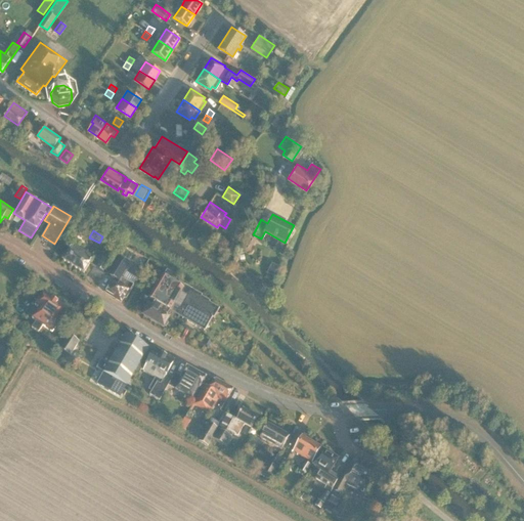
[(250,250),(255,240),(249,237),(244,247),(250,250)]
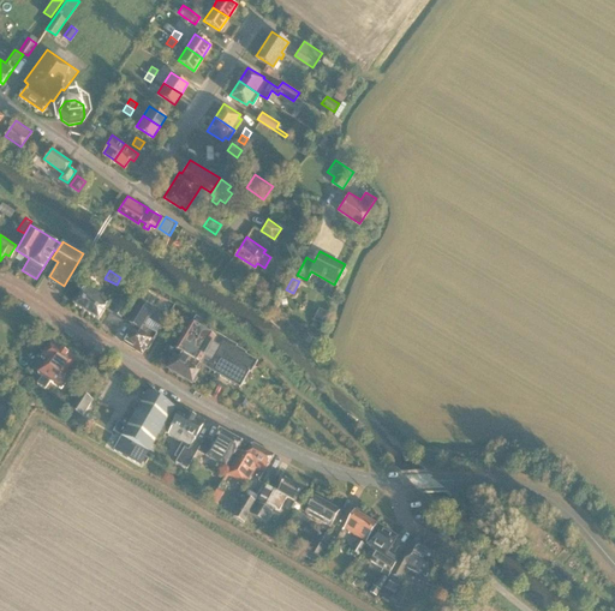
[(99,318),(111,299),(85,283),(73,303),(99,318)]
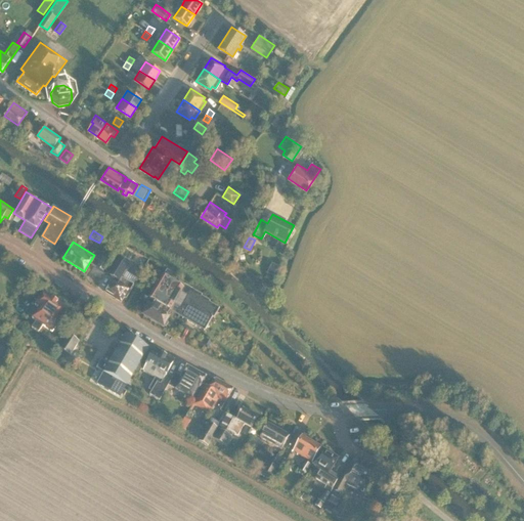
[(110,260),(102,255),(96,265),(103,270),(110,260)]
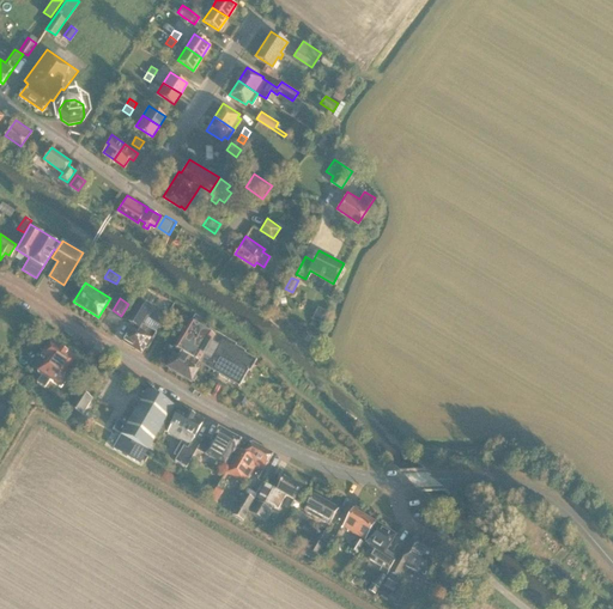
[(147,346),(157,332),(144,323),(152,309),(137,299),(125,318),(134,323),(123,339),(141,351),(145,345),(147,346)]
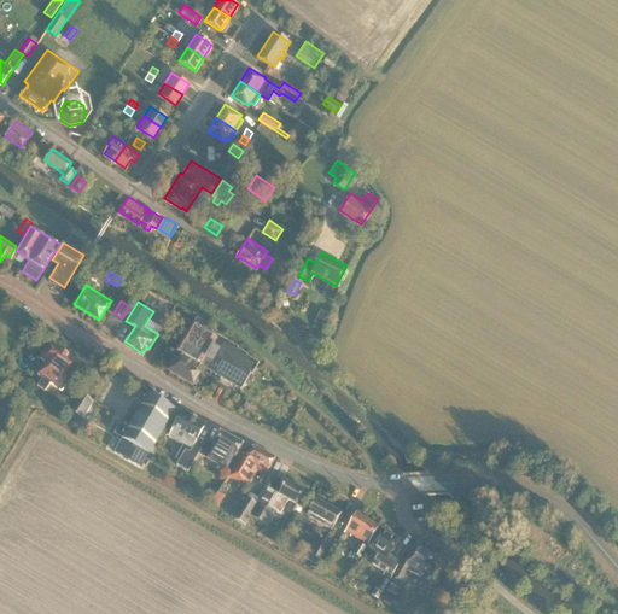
[(170,370),(193,384),(196,382),(198,379),(197,376),(199,373),(197,372),(200,364),(240,387),(250,372),(252,373),(258,362),(246,355),(248,354),(237,348),(238,346),(208,328),(210,323),(197,316),(192,323),(193,323),(178,350),(184,354),(179,361),(176,360),(170,370)]
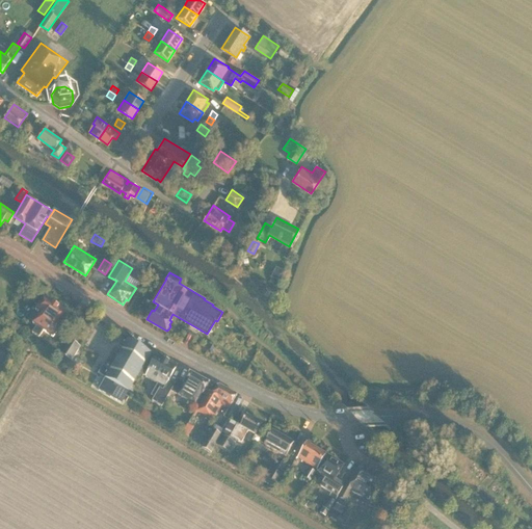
[(61,323),(69,313),(44,296),(36,307),(41,310),(33,321),(37,323),(32,331),(40,336),(44,328),(53,335),(61,323)]
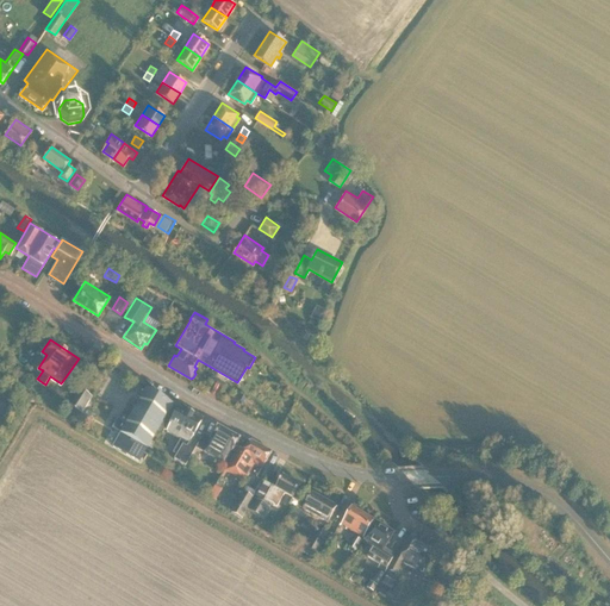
[(284,394),(288,389),(284,383),(279,387),(284,394)]
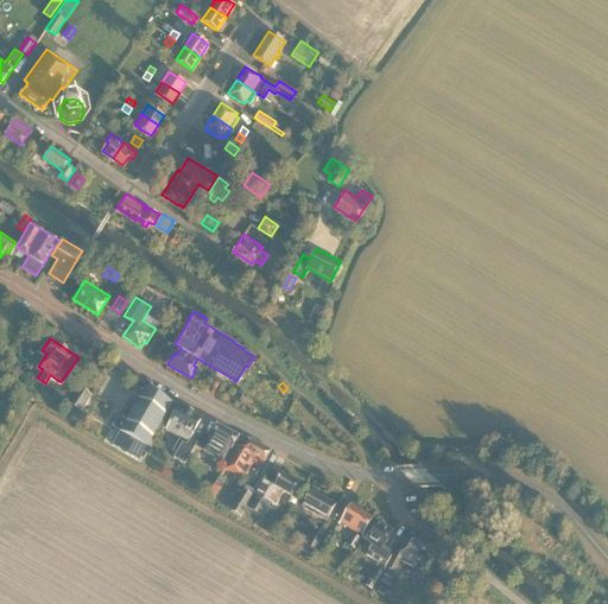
[(82,409),(92,394),(78,386),(69,402),(82,409)]
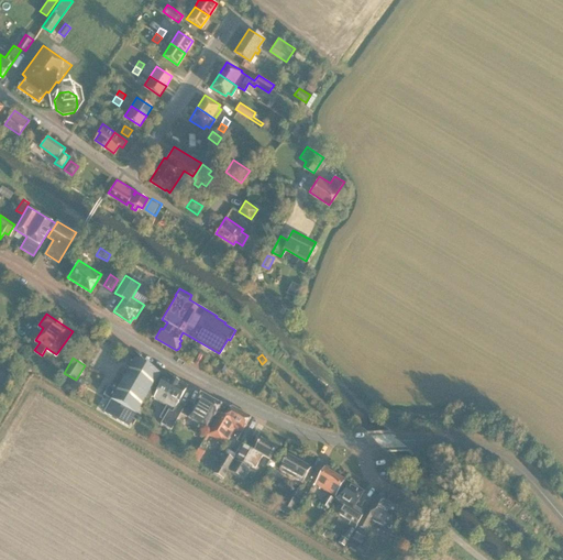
[(143,399),(145,396),(155,379),(158,372),(134,358),(119,385),(143,399)]
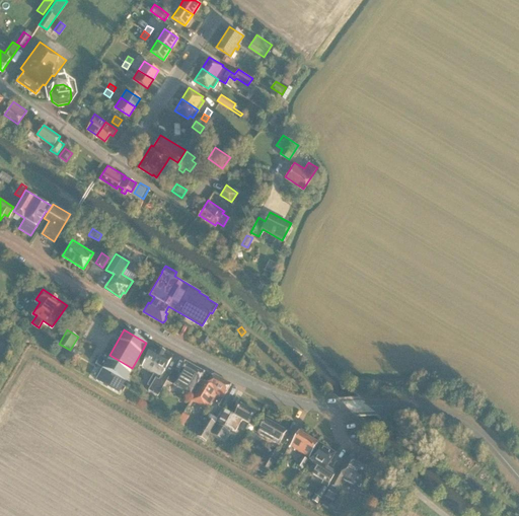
[(142,365),(154,372),(147,384),(150,385),(148,389),(159,395),(170,373),(164,369),(171,357),(163,353),(164,352),(160,350),(160,351),(152,347),(145,358),(146,359),(142,365)]
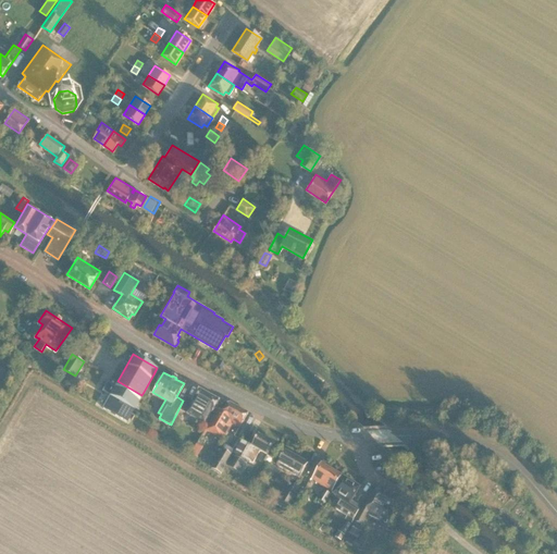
[(159,378),(153,374),(144,392),(148,395),(159,378)]
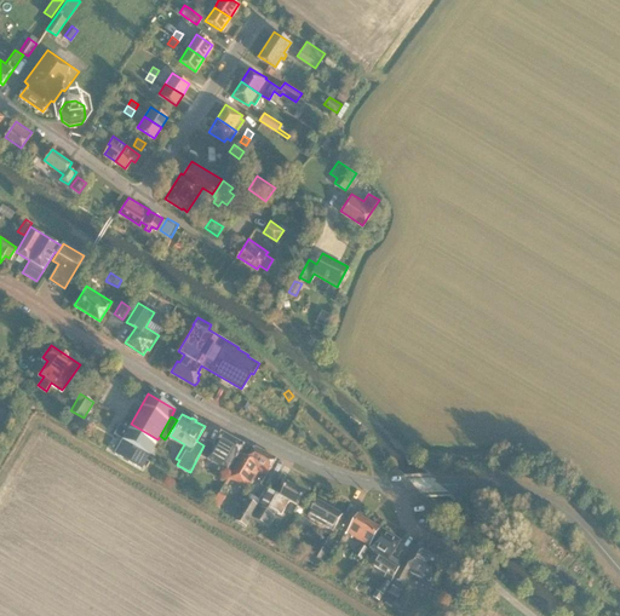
[(142,467),(158,439),(131,424),(128,429),(120,424),(114,433),(122,438),(115,452),(142,467)]
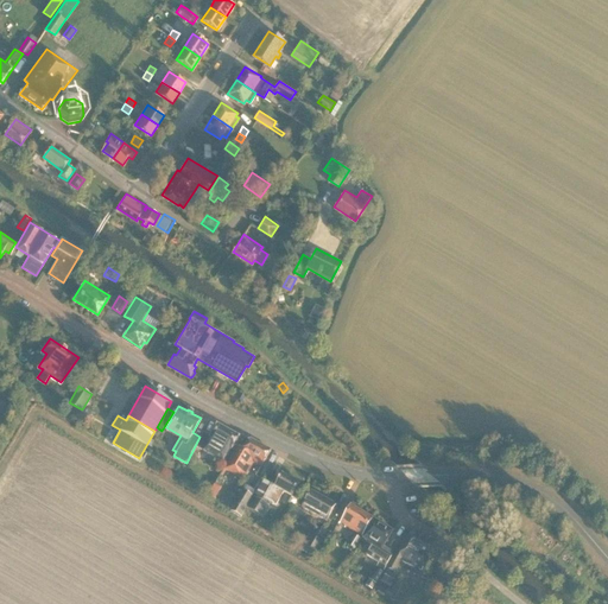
[(232,447),(239,434),(216,423),(209,436),(204,432),(198,444),(219,456),(221,452),(225,455),(229,446),(232,447)]
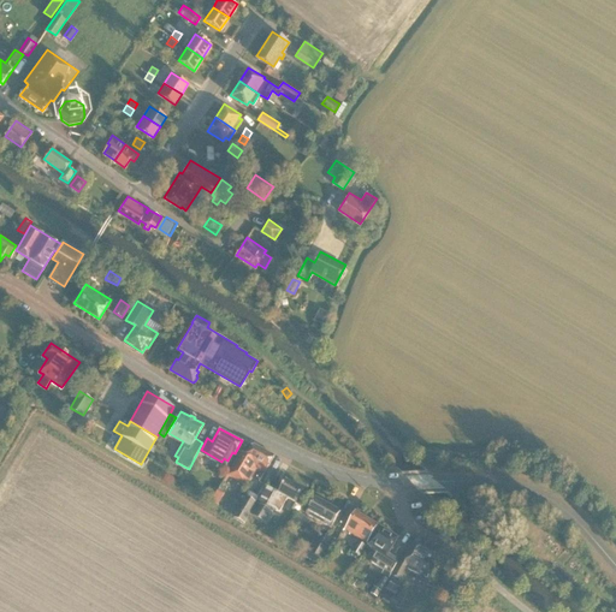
[(265,470),(274,455),(253,443),(248,452),(241,449),(227,473),(247,483),(256,465),(265,470)]
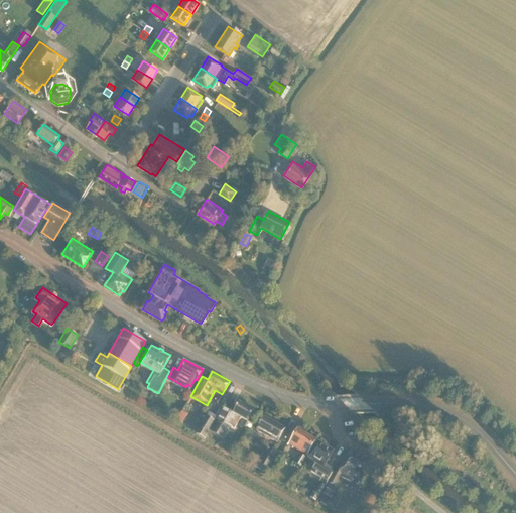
[(228,427),(228,428),(229,426),(232,428),(235,422),(239,415),(243,417),(247,420),(253,409),(252,408),(238,401),(234,408),(233,411),(231,410),(223,425),(228,427)]
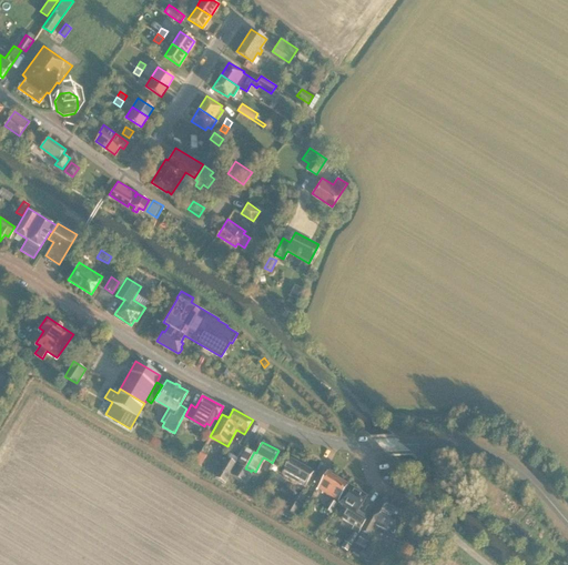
[(200,465),(205,457),(208,453),(202,450),(200,454),(194,462),(200,465)]
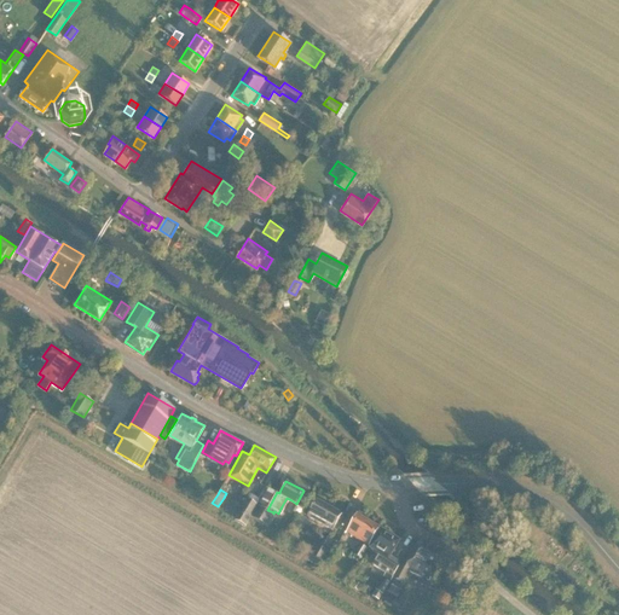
[(258,504),(246,498),(233,518),(246,524),(258,504)]
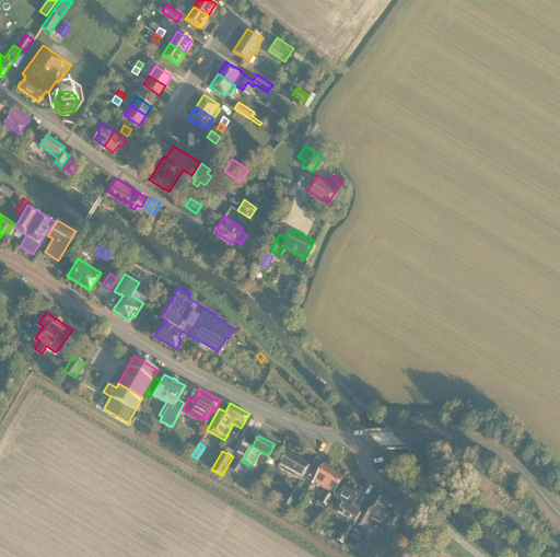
[(301,478),(308,465),(287,451),(278,465),(301,478)]
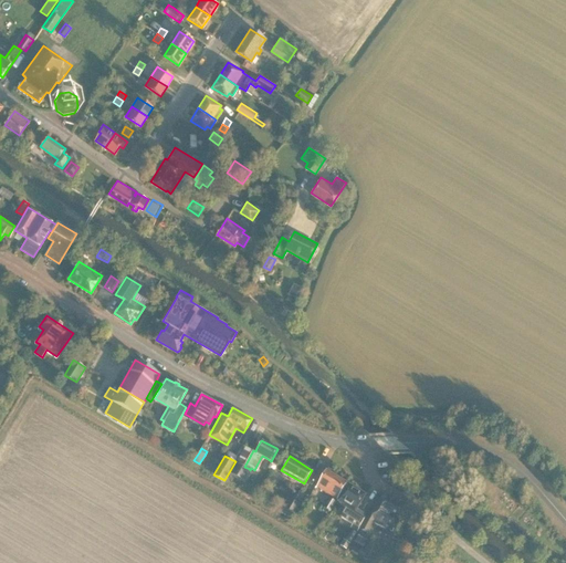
[(250,469),(244,467),(237,461),(230,472),(243,480),(250,469)]
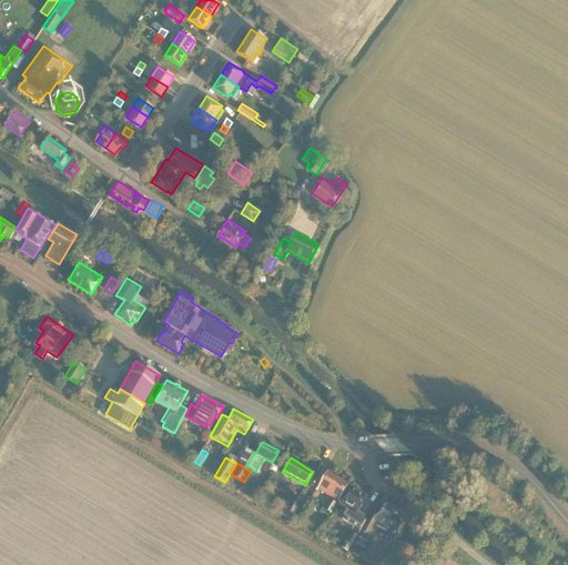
[(338,498),(347,483),(327,471),(318,486),(338,498)]
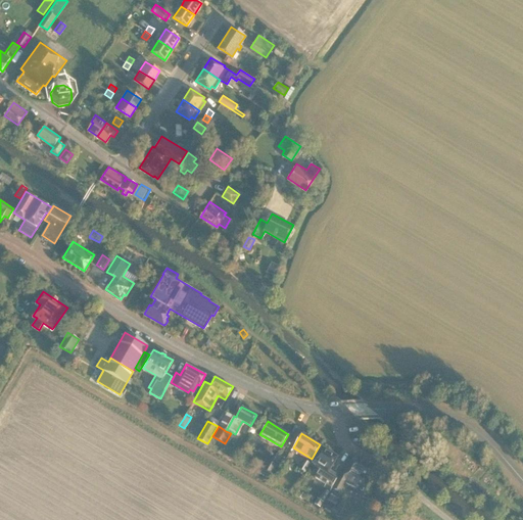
[(337,473),(330,468),(337,455),(322,445),(313,462),(321,467),(315,477),(325,483),(324,486),(330,489),(337,477),(335,476),(337,473)]
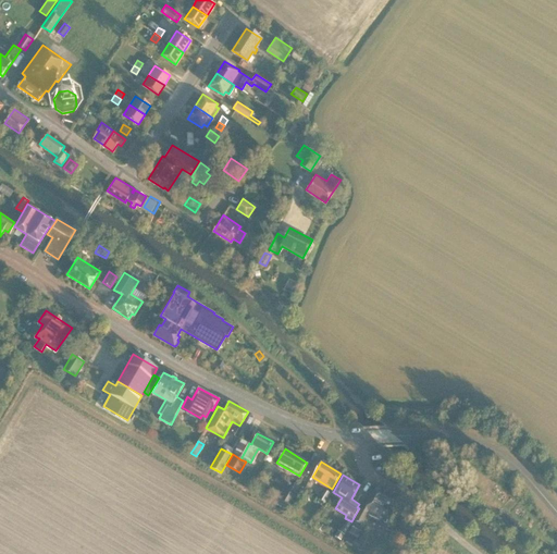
[(292,506),(298,493),(285,485),(277,499),(292,506)]
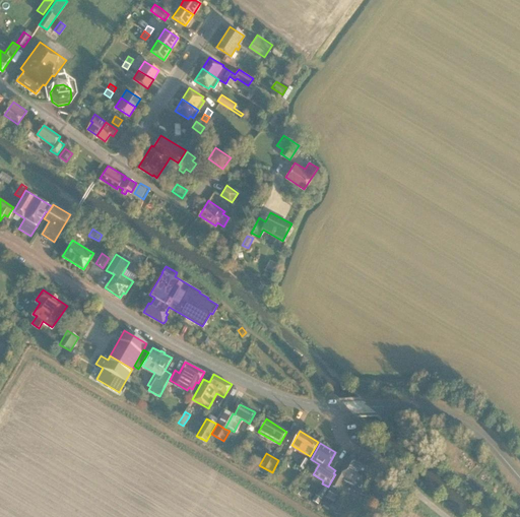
[(309,459),(302,455),(298,463),(304,467),(309,459)]
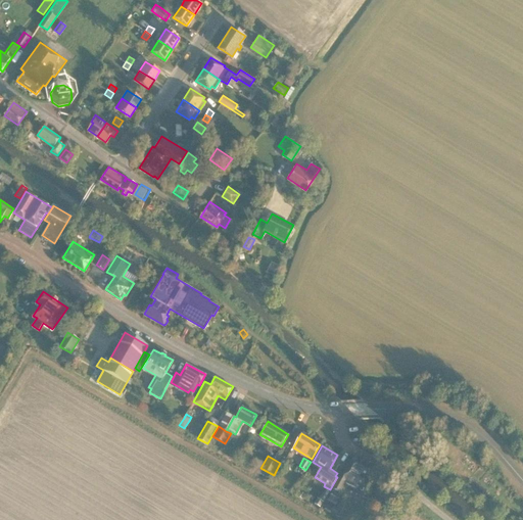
[(332,486),(337,489),(340,490),(346,480),(363,489),(375,468),(357,458),(354,461),(347,458),(337,476),(338,476),(332,486)]
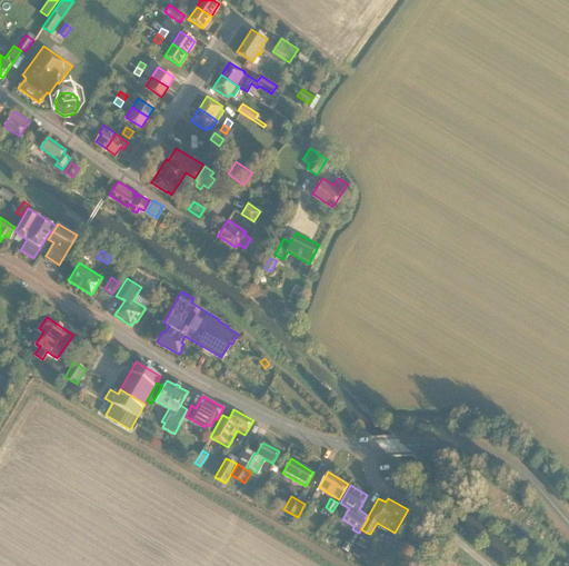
[(358,535),(353,532),(348,540),(352,544),(358,535)]
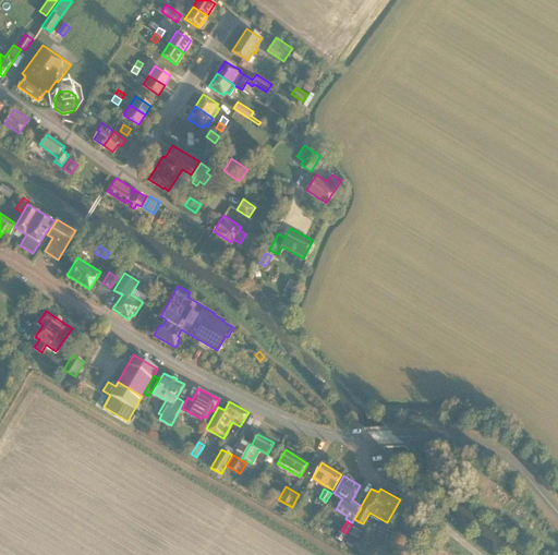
[(344,533),(339,530),(335,537),(341,540),(344,533)]
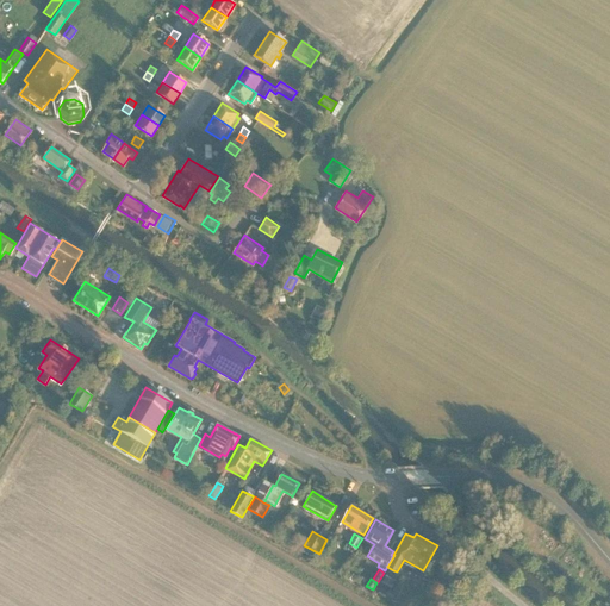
[(386,594),(390,589),(381,583),(378,589),(386,594)]
